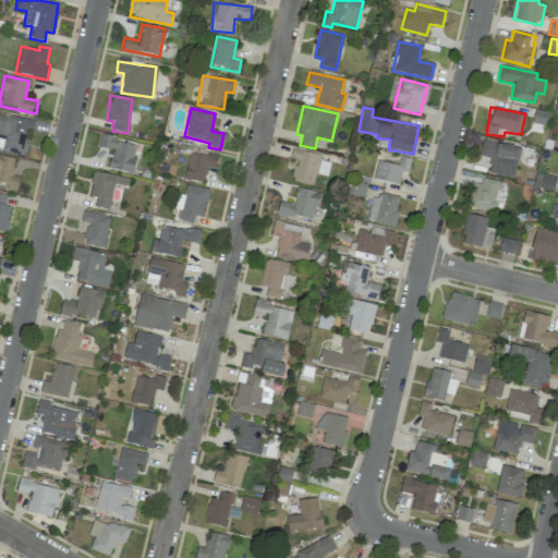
[(547,125),(549,112),(534,110),(533,124),(547,125)]
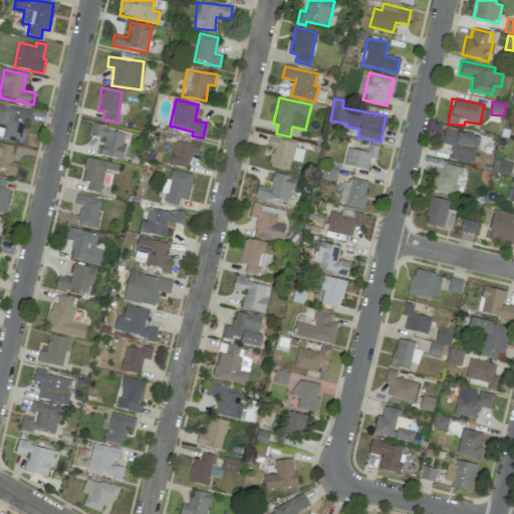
[(30,110),(0,105),(0,127),(3,129),(1,140),(25,143),(30,110)]
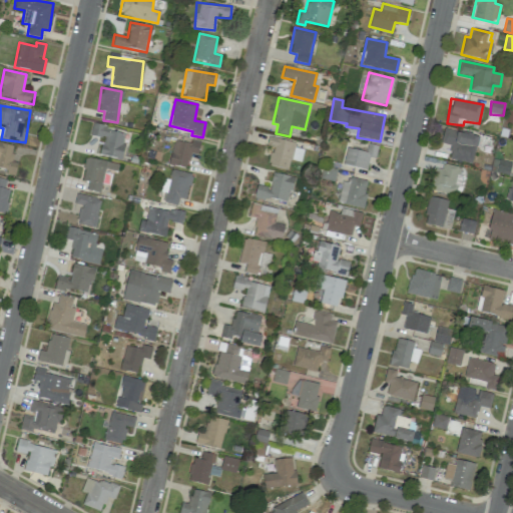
[(127,134),(93,124),(90,134),(104,138),(99,154),(119,160),(127,134)]
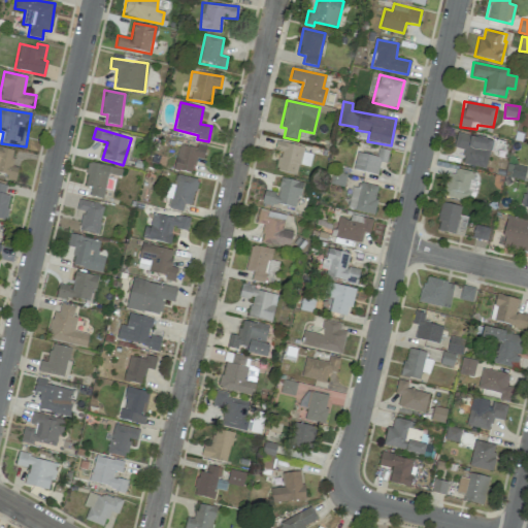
[(454,147),(464,150),(461,164),(487,168),(492,139),(456,133),(454,147)]
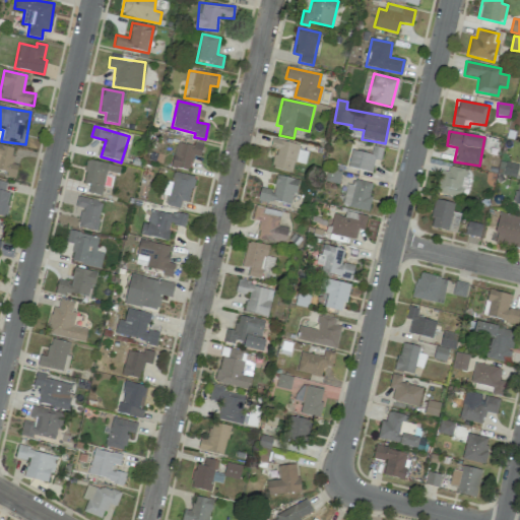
[(300,145),(273,138),(270,148),(276,149),(271,167),(291,172),(294,161),(305,165),(308,151),(299,149),(300,145)]
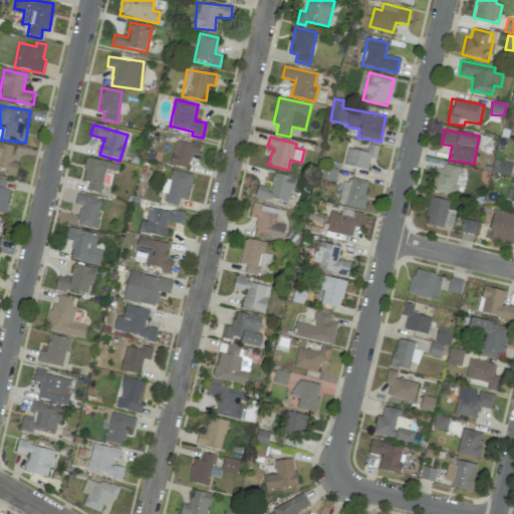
[(174,141),(169,165),(188,169),(191,154),(198,155),(201,142),(192,140),(191,144),(174,141)]
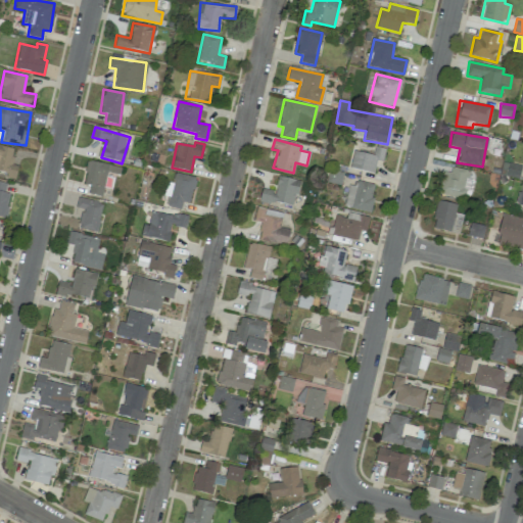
[(0,173),(15,177),(18,165),(10,164),(14,148),(0,145),(0,173)]
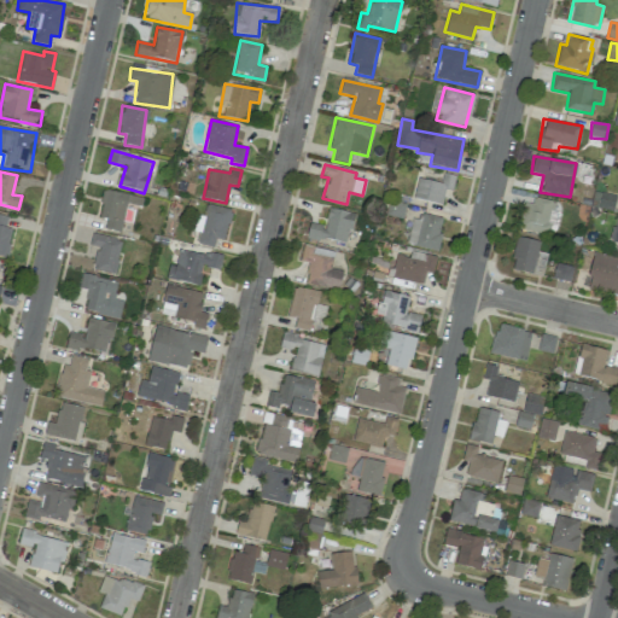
[(442,204),(445,190),(452,191),(455,176),(443,174),(441,184),(418,179),(414,198),(442,204)]
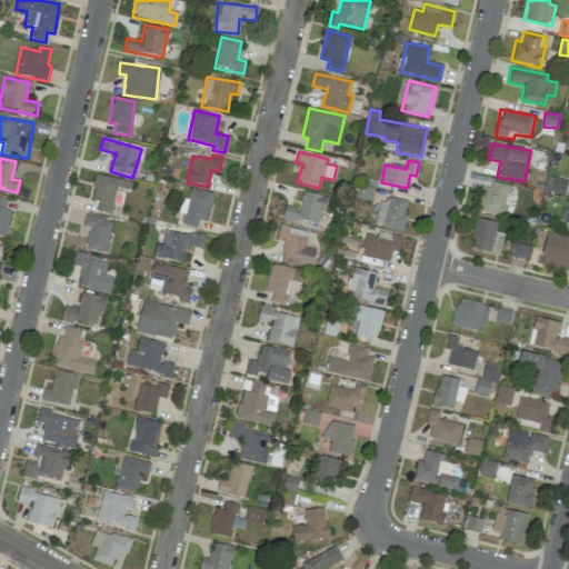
[(110,213),(116,187),(129,190),(131,182),(96,175),(90,200),(98,201),(96,211),(110,213)]
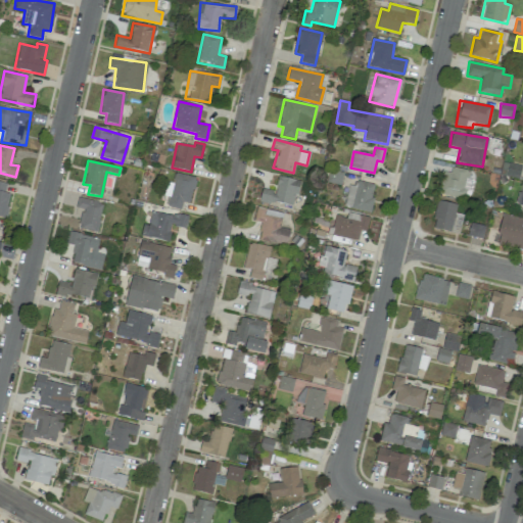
[(522,167),(504,161),(500,174),(518,179),(522,167)]
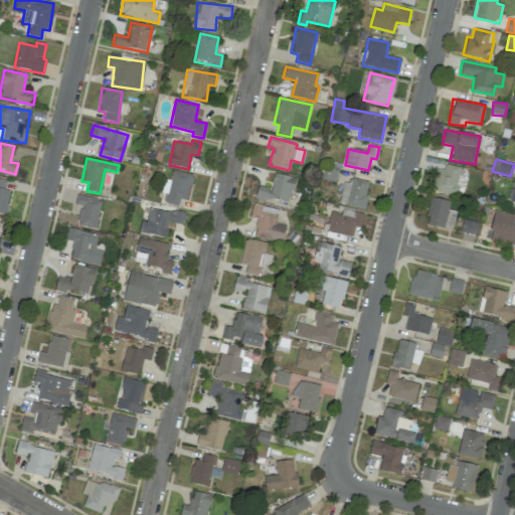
[(461,169),(437,165),(433,192),(457,195),(461,169)]
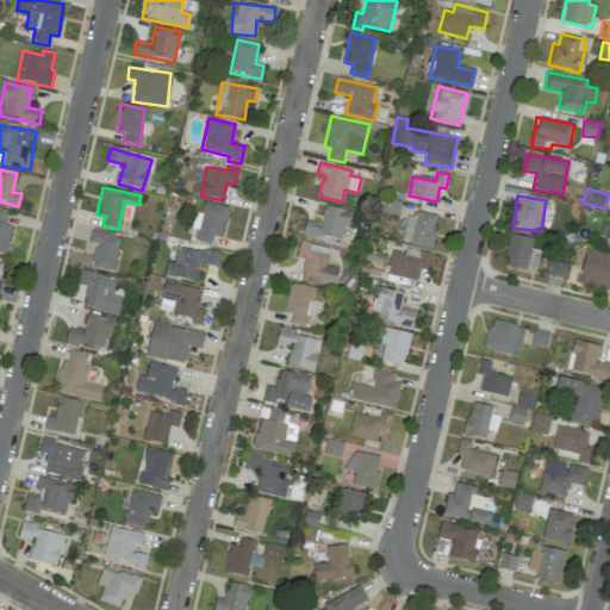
[(400,201),(384,198),(381,213),(398,216),(400,201)]
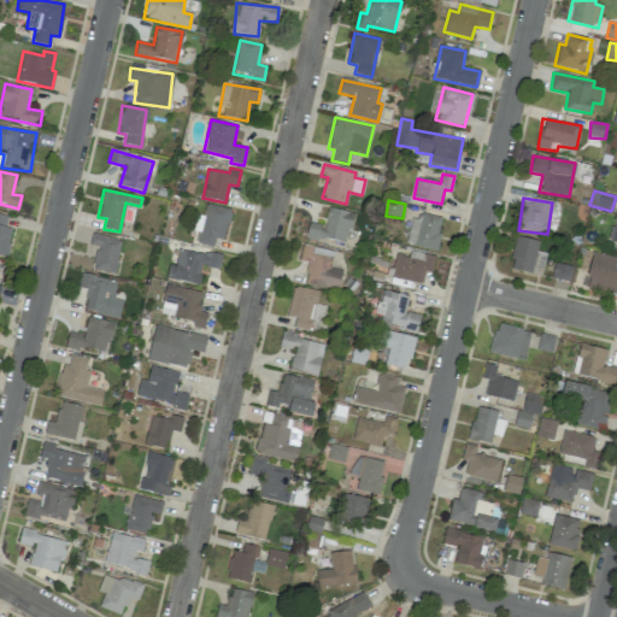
[(215,238),(224,240),(230,209),(201,204),(195,242),(213,246),(215,238)]
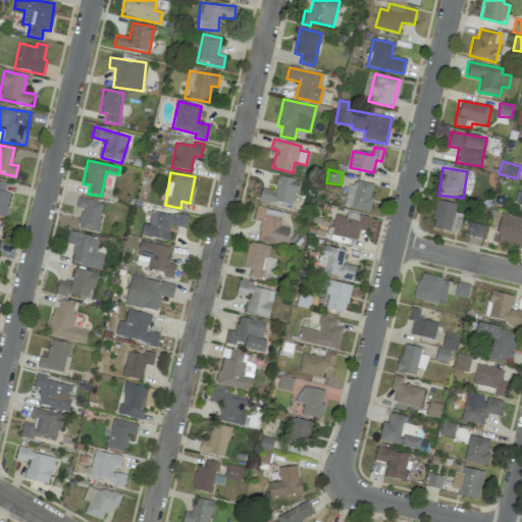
[(299,180),(277,175),(274,192),(261,189),(259,199),(294,206),(299,180)]
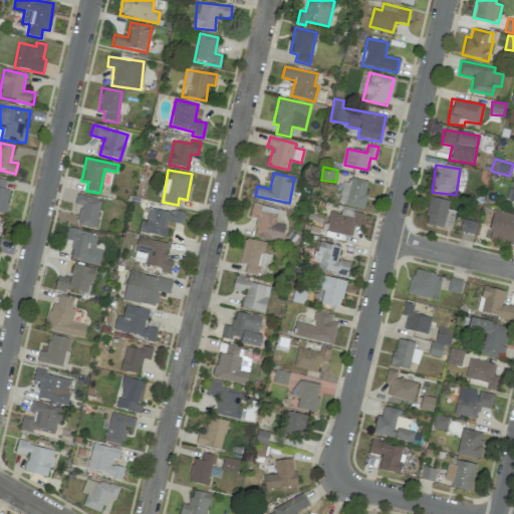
[(346,206),(363,209),(367,181),(350,178),(346,206)]
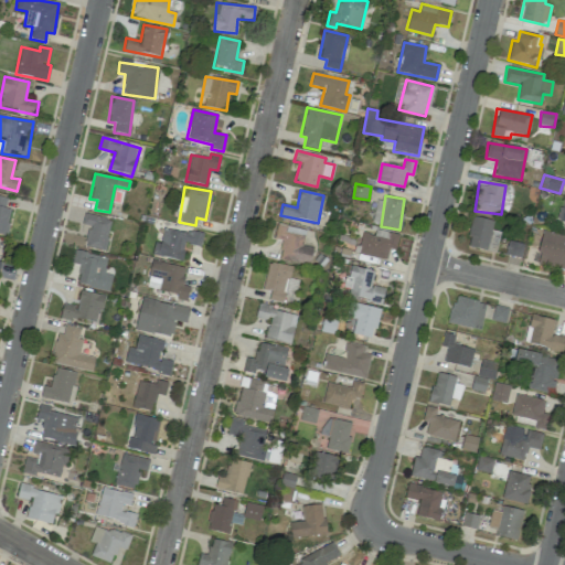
[(0,234),(4,236),(11,210),(6,208),(8,199),(0,196),(0,234)]
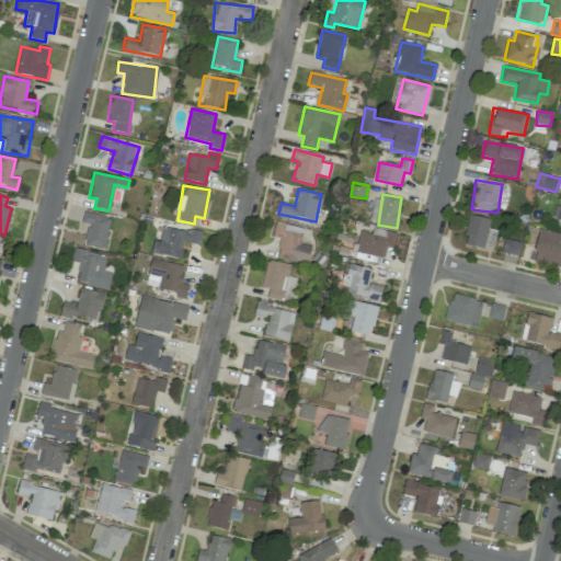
[(377,222),(379,198),(373,198),(370,221),(377,222)]
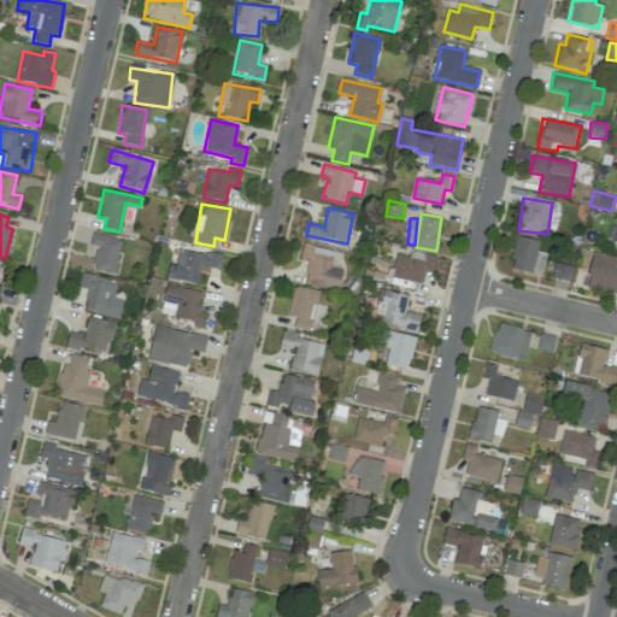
[(89,246),(97,247),(92,269),(113,274),(122,240),(93,233),(89,246)]
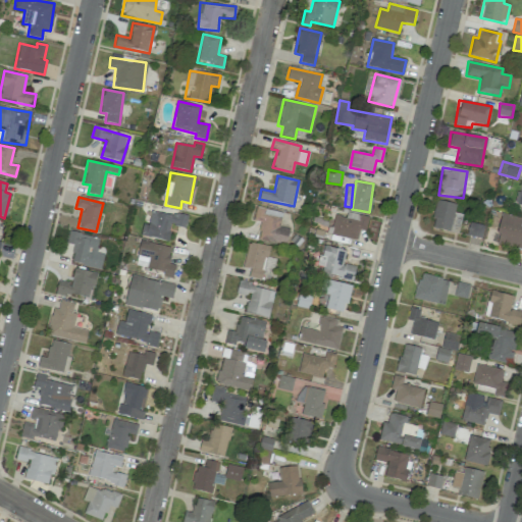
[(450,231),(452,223),(453,223),(458,206),(437,200),(430,226),(450,231)]
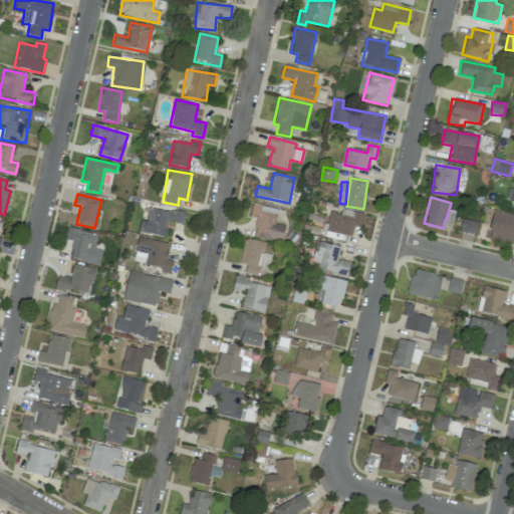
[(249,217),(257,219),(253,235),(281,242),(285,226),(275,223),(278,210),(252,203),(249,217)]
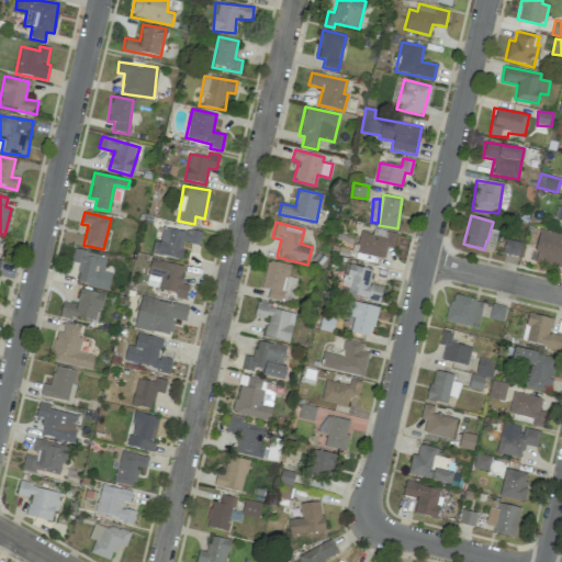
[(202,235),(163,225),(159,242),(154,240),(152,253),(180,260),(184,242),(200,246),(202,235)]
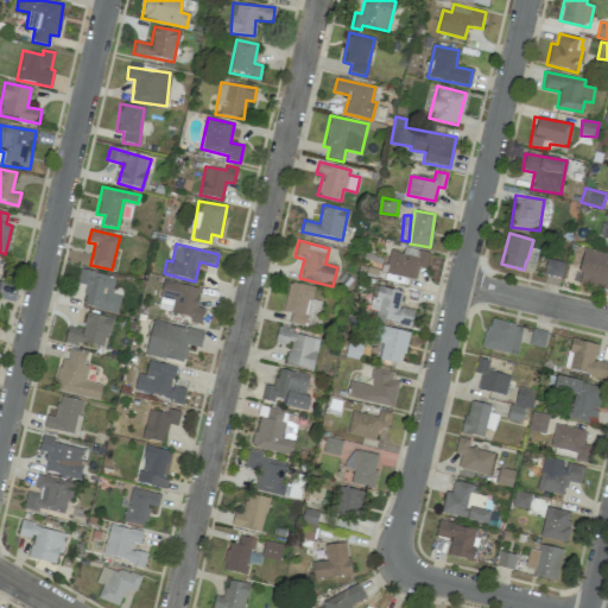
[(425,268),(429,252),(405,247),(404,253),(391,251),(386,273),(416,280),(418,267),(425,268)]
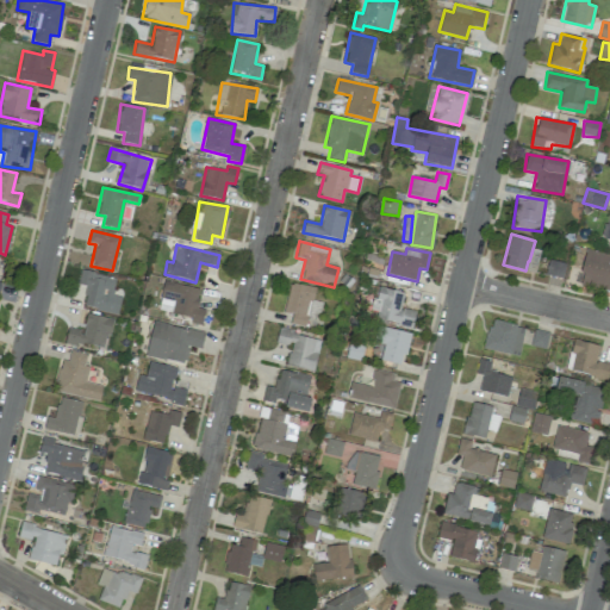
[(609,255),(585,251),(578,285),(609,291),(609,255)]
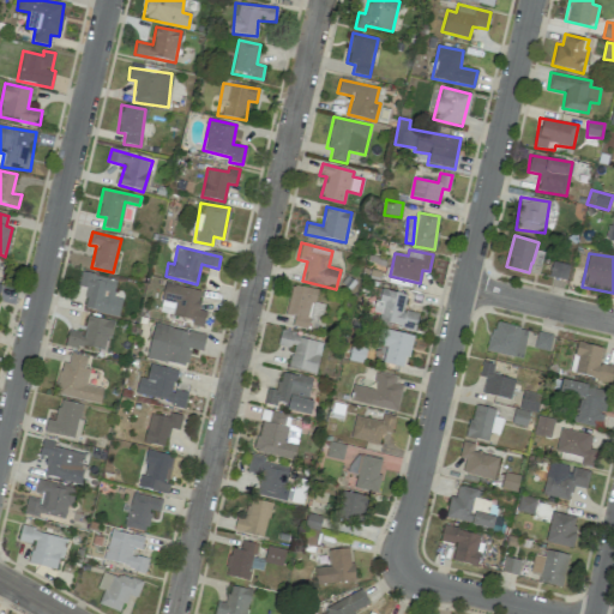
[(569,266),(555,264),(553,278),(565,281),(569,266)]
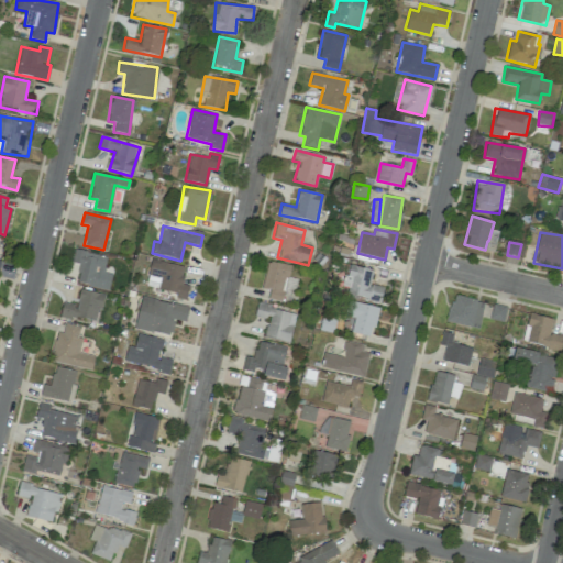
[(107,257),(75,249),(72,262),(81,265),(76,283),(108,291),(112,275),(103,272),(107,257)]
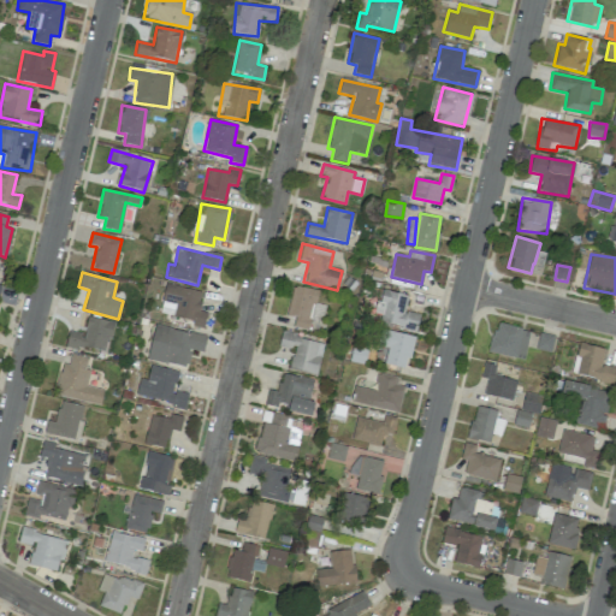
[(160,314),(193,320),(191,326),(203,329),(207,313),(199,311),(202,291),(165,284),(160,314)]
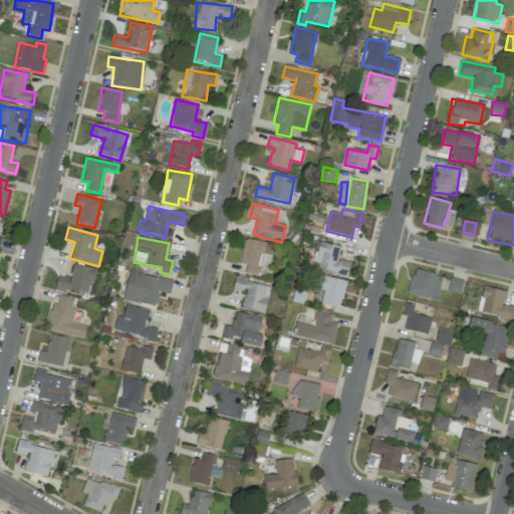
[(271,255),(263,253),(266,243),(243,238),(238,263),(246,265),(245,273),(257,275),(259,266),(268,268),(271,255)]
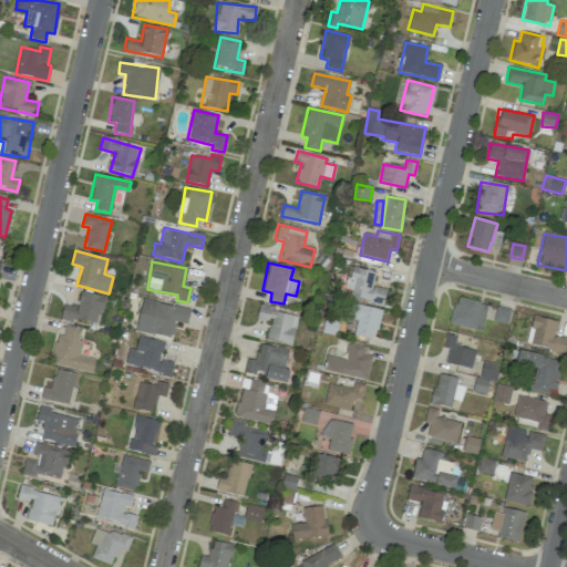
[(375,272),(351,267),(344,294),(383,303),(387,290),(371,286),(375,272)]
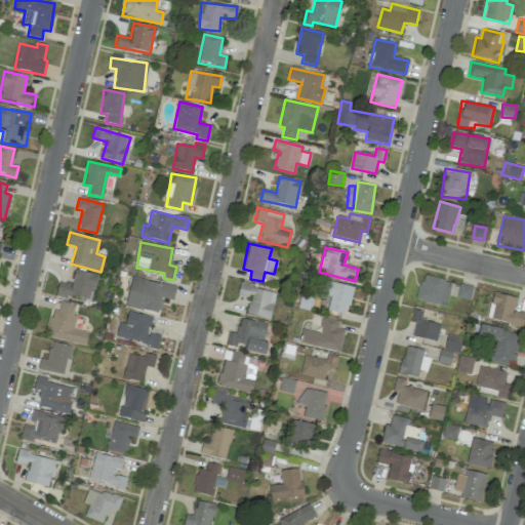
[(95,274),(75,271),(72,285),(58,283),(56,294),(91,300),(95,274)]
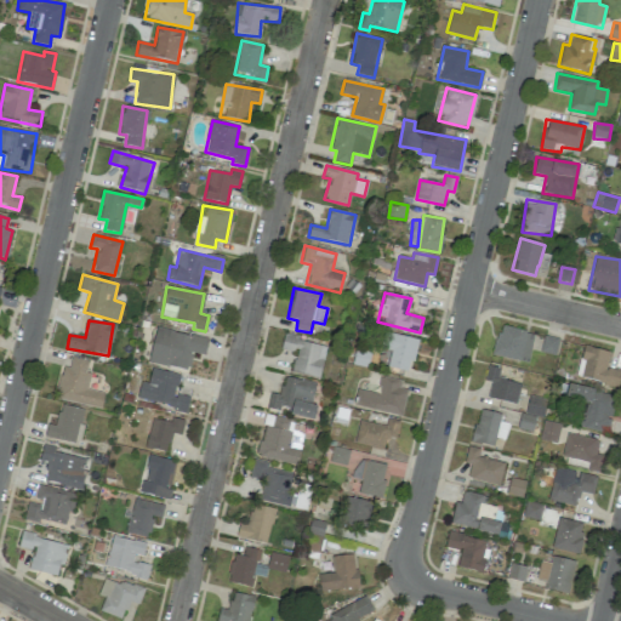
[(529,363),(534,334),(499,326),(494,355),(529,363)]
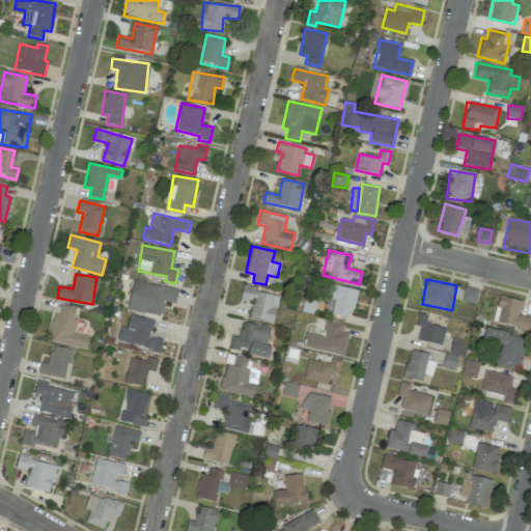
[(178,288),(133,280),(127,310),(162,316),(164,302),(175,304),(178,288)]
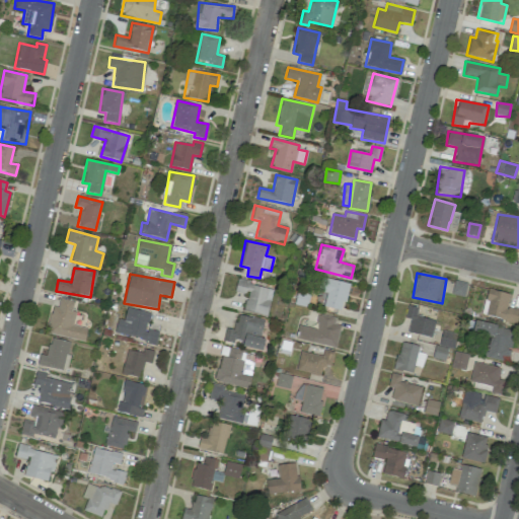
[(317,290),(327,293),(323,306),(342,311),(349,285),(321,277),(317,290)]
